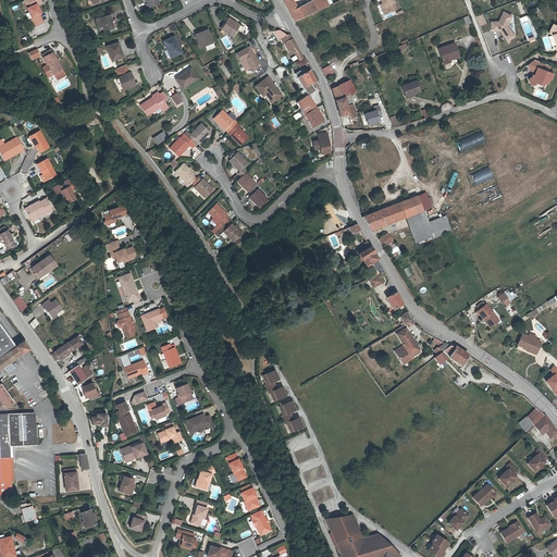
[(41,3),(39,0),(27,0),(25,1),(32,19),(31,19),(34,28),(42,24),(39,15),(40,15),(37,7),(41,3)]
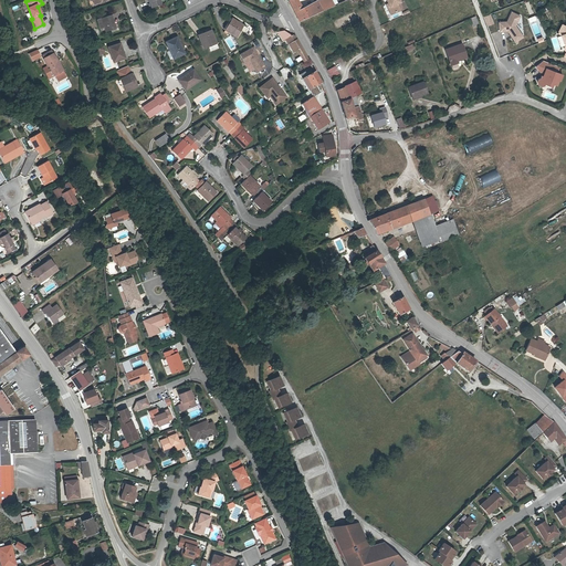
[(148,0),(153,9),(163,6),(159,0),(148,0)]
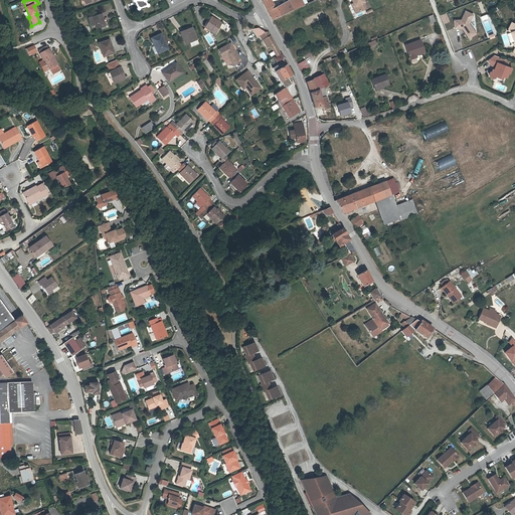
[(274,20),(297,10),(293,1),(276,7),(272,0),(264,0),(274,20)]
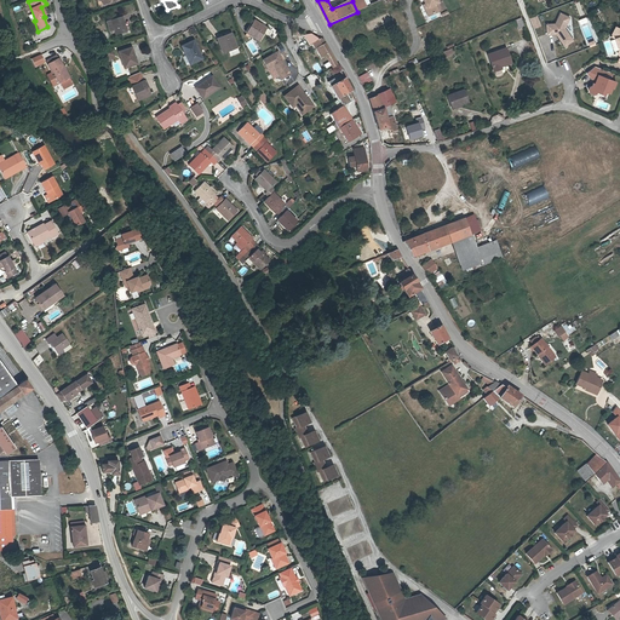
[(357,12),(368,7),(365,0),(354,0),(352,1),(357,12)]
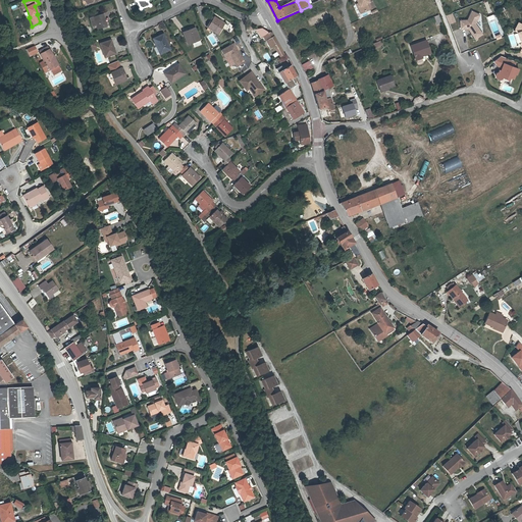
[(358,8),(357,8),(359,15),(369,11),(367,5),(368,4),(366,0),(355,0),(357,5),(358,8)]
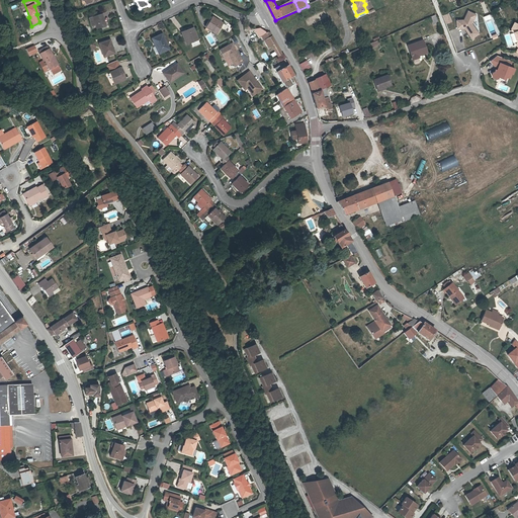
[(463,20),(455,21),(456,29),(463,29),(467,34),(469,32),(471,36),(477,33),(470,24),(475,15),(467,12),(463,20)]
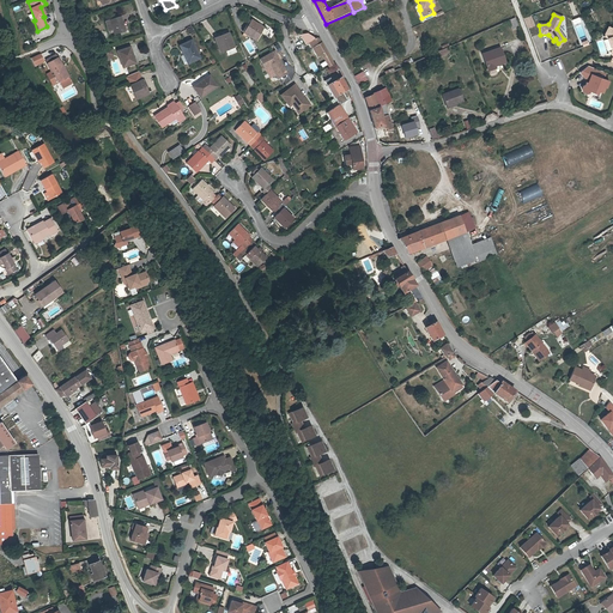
[(581,16),(572,19),(582,47),(590,43),(581,16)]
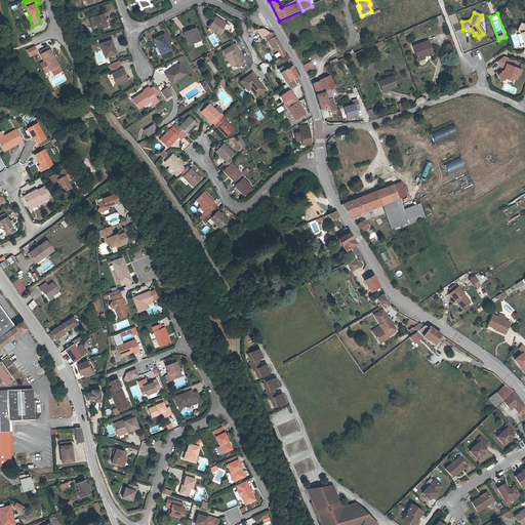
[(104,14),(94,17),(99,30),(108,27),(104,14)]
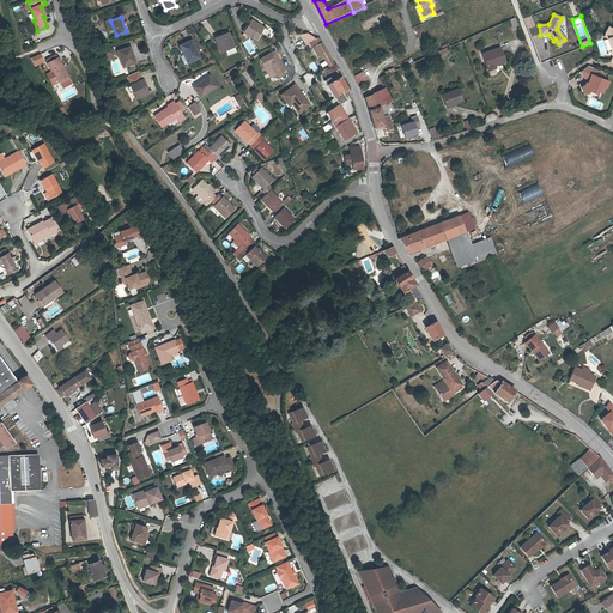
[(249,19),(242,30),(254,38),(259,31),(262,32),(265,29),(249,19)]
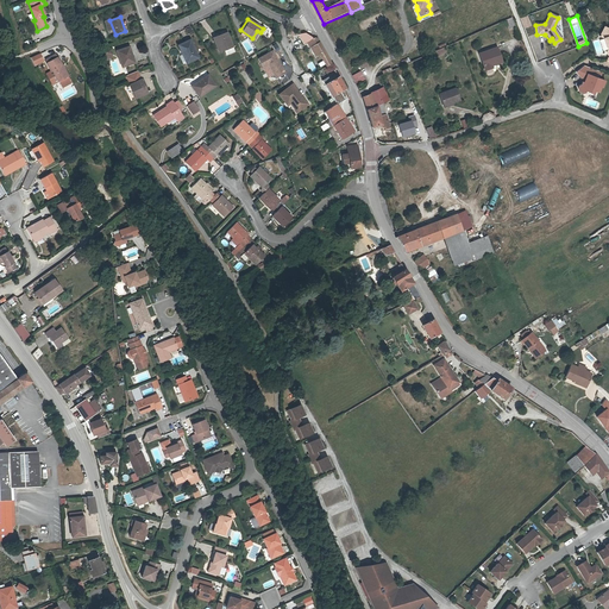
[(227,35),(214,39),(220,54),(233,48),(227,35)]
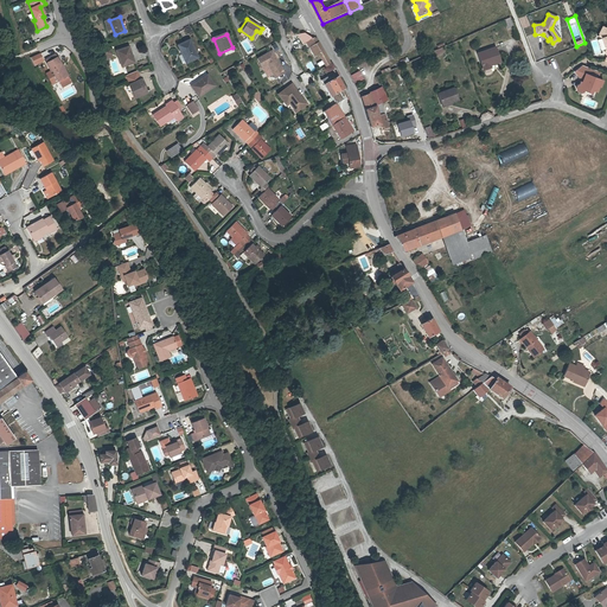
[(326,68),(331,64),(319,44),(319,42),(314,42),(310,40),(306,37),(301,36),(298,37),(304,46),(307,44),(315,58),(320,56),(326,68)]
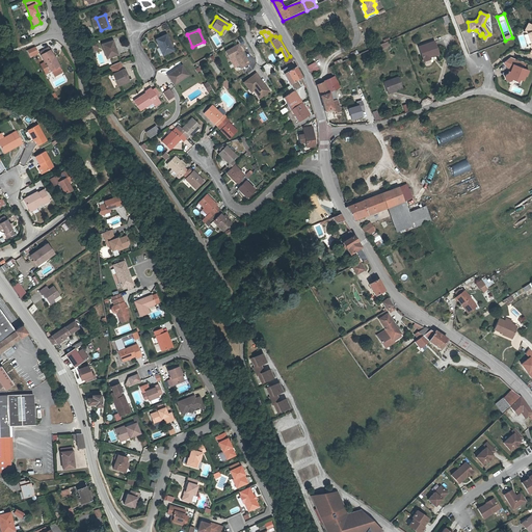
[(166,35),(156,40),(164,56),(174,51),(166,35)]
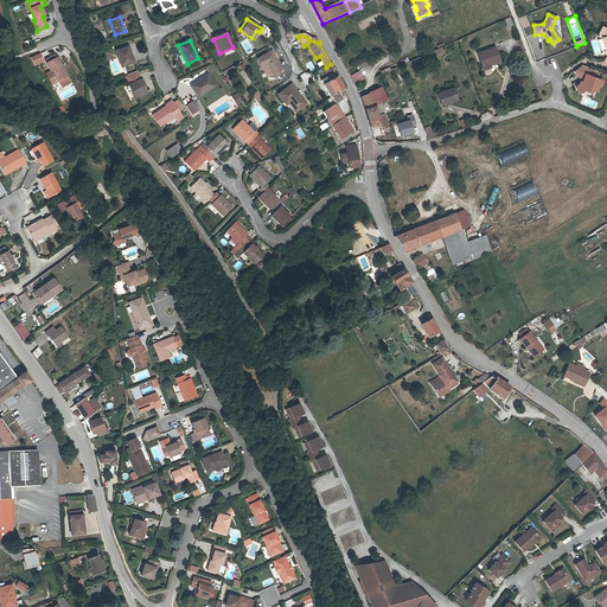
[(129,48),(117,52),(123,66),(135,63),(129,48)]
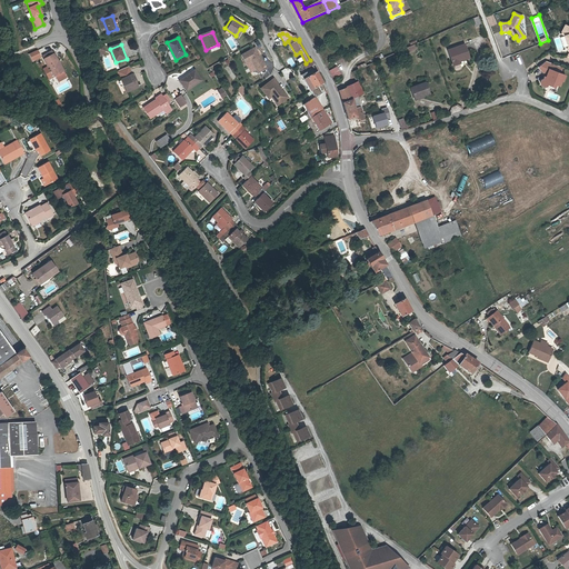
[(469,58),(467,52),(466,46),(448,51),(453,66),(460,63),(459,60),(461,60),(462,61),(469,59),(469,58)]
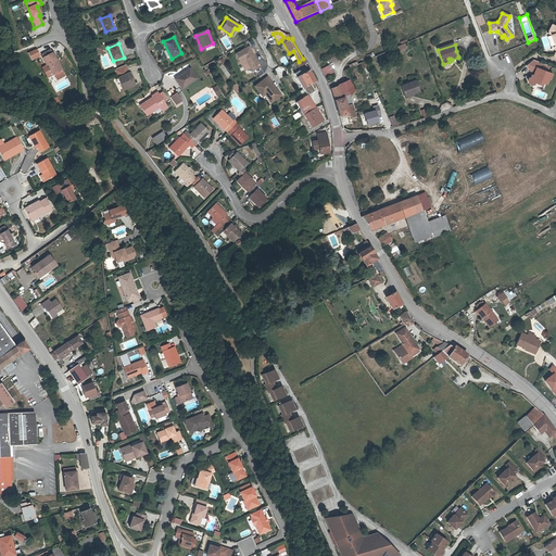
[(250,47),(237,54),(241,63),(247,60),(253,72),(261,66),(250,47)]
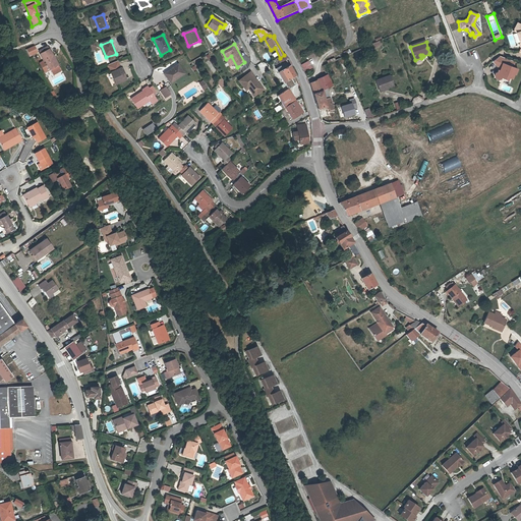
[(26,49),(30,56),(38,52),(35,45),(26,49)]
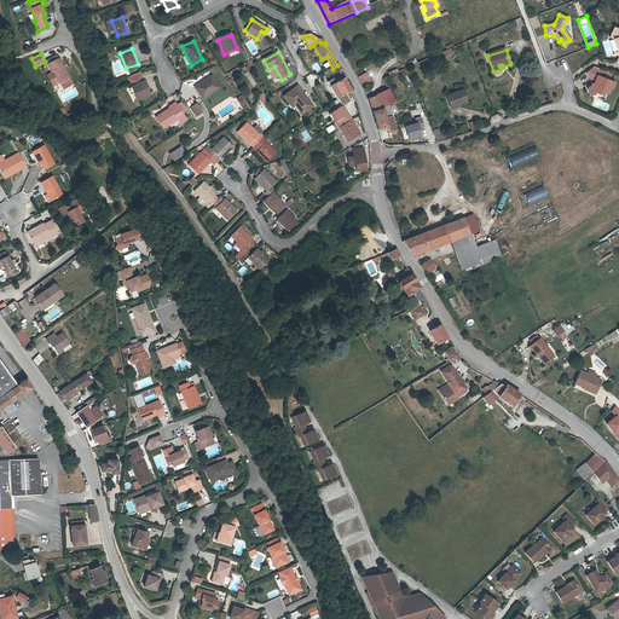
[(58,56),(53,57),(56,62),(48,65),(52,74),(55,73),(59,85),(70,80),(61,59),(59,59),(58,56)]
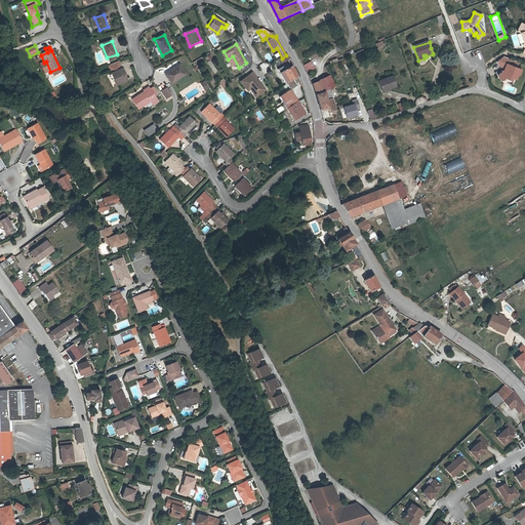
[(502,57),(495,63),(500,69),(505,70),(503,72),(501,71),(500,73),(498,74),(497,77),(498,79),(500,80),(503,79),(503,78),(511,81),(512,78),(515,79),(517,75),(518,75),(520,70),(508,65),(509,59),(502,57)]
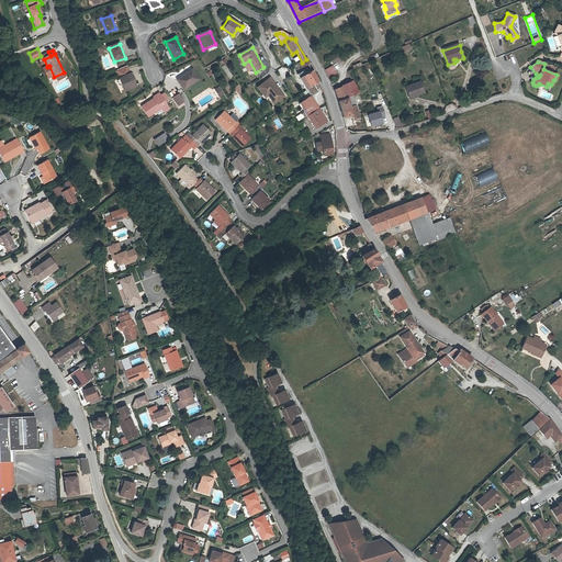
[(333,67),(325,70),(329,78),(337,74),(333,67)]
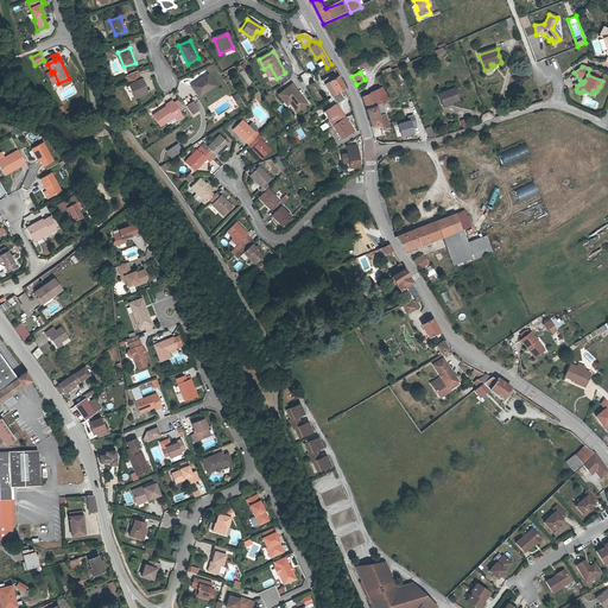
[(139,75),(128,81),(137,99),(149,93),(139,75)]
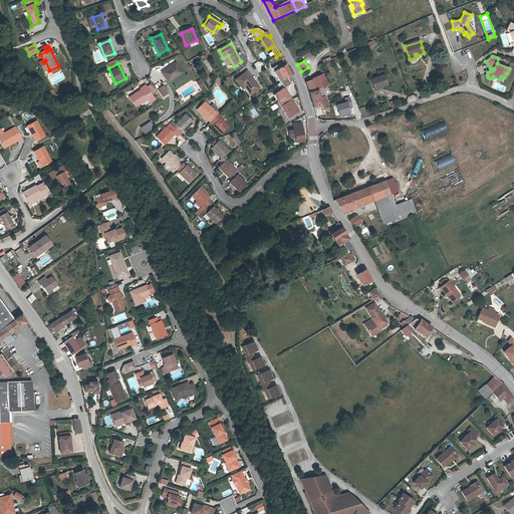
[(176,64),(163,73),(170,82),(183,73),(176,64)]
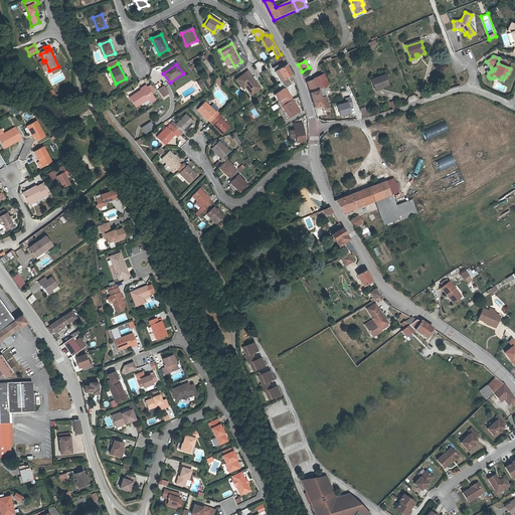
[(58,66),(49,70),(52,75),(61,71),(58,66)]
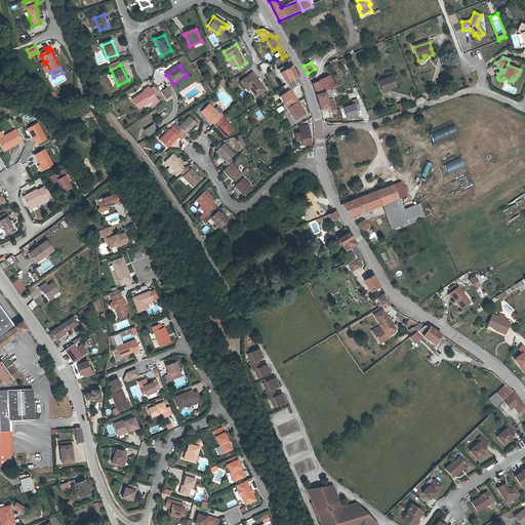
[(278,72),(287,86),(290,83),(298,78),(292,68),(285,73),(282,69),(278,72)]
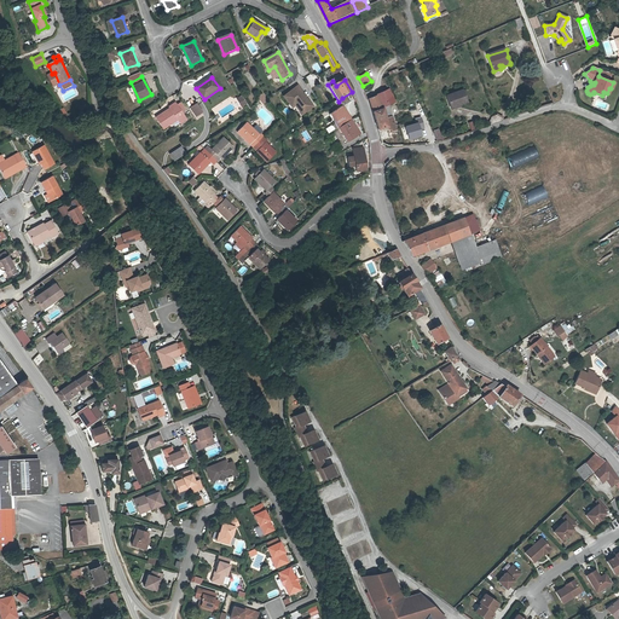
[(299,85),(285,96),(291,103),(294,100),(296,104),(304,113),(314,104),(299,85)]
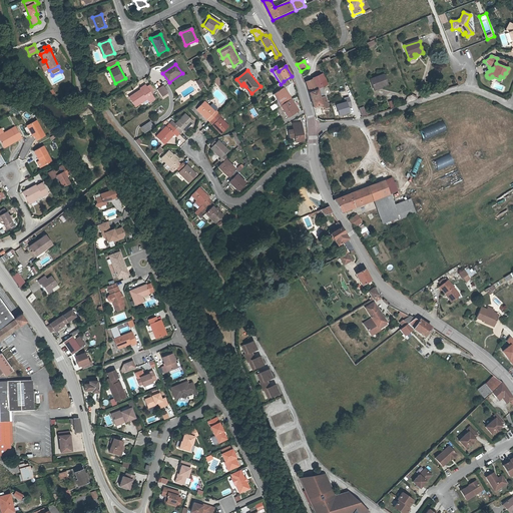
[(309,91),(317,89),(317,88),(328,84),(323,74),(306,81),(307,84),(308,88),(309,90),(309,91)]
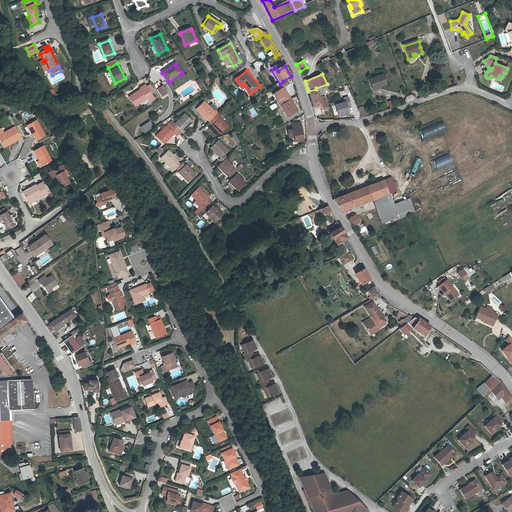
[(372,88),(373,89),(380,85),(380,87),(386,84),(384,81),(382,75),(369,80),(370,81),(372,88)]
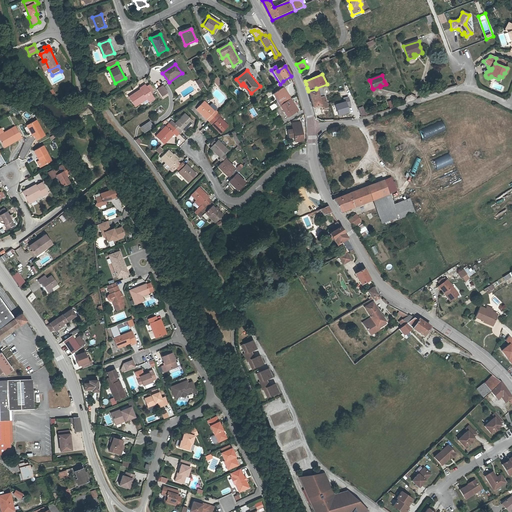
[(200,88),(205,86),(200,78),(196,81),(200,88)]
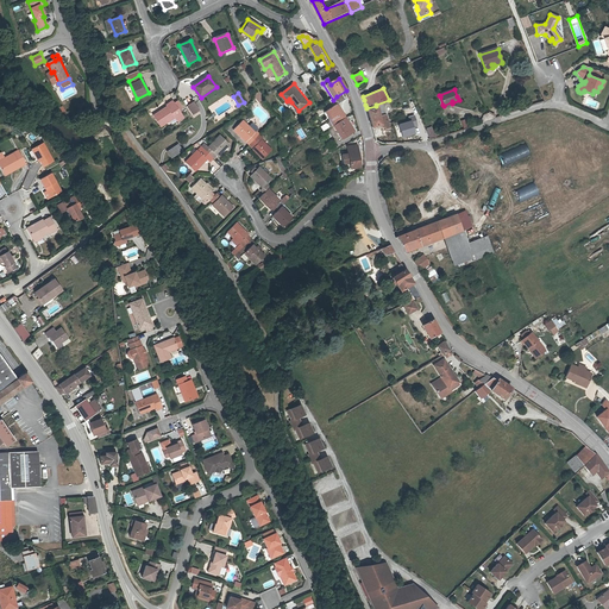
[(231,100),(226,102),(232,110),(237,106),(231,100)]
